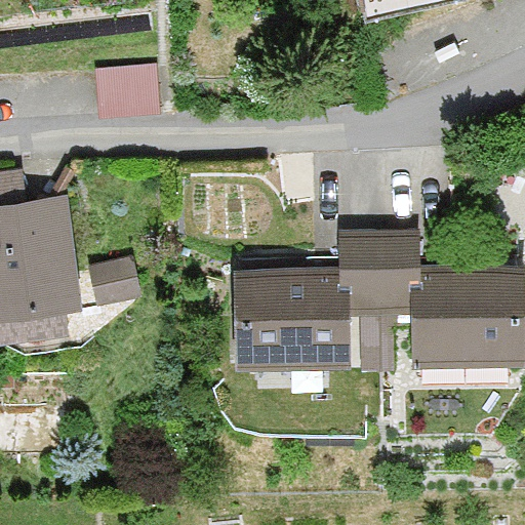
[(156,61),(90,61),(89,112),(156,113),(156,61)]
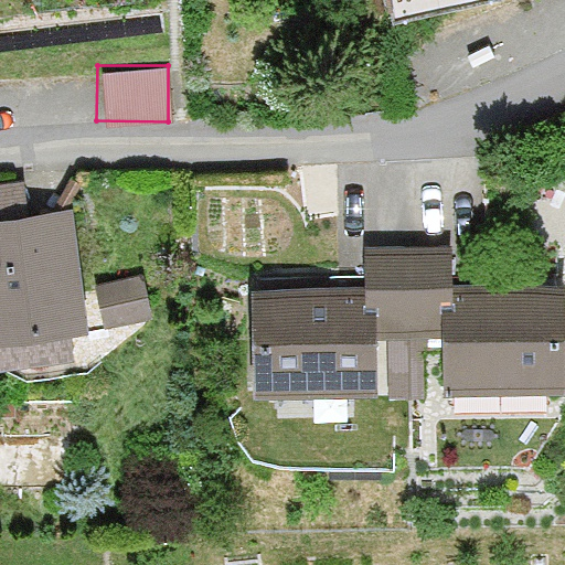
[(72,209),(0,216),(0,334),(86,326),(72,209)]
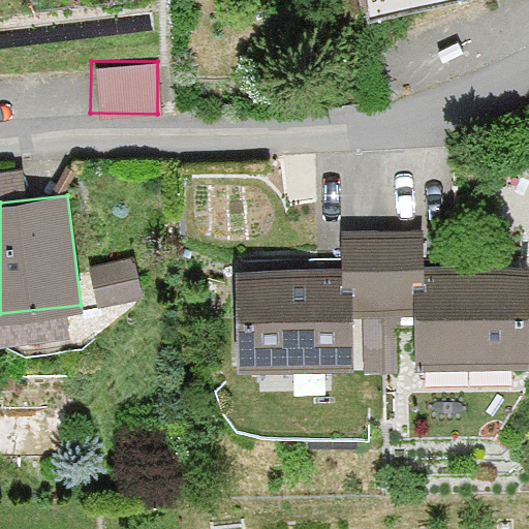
[(387,313),(385,252),(342,251),(342,269),(236,267),(234,363),(355,366),(356,314),(387,313)]
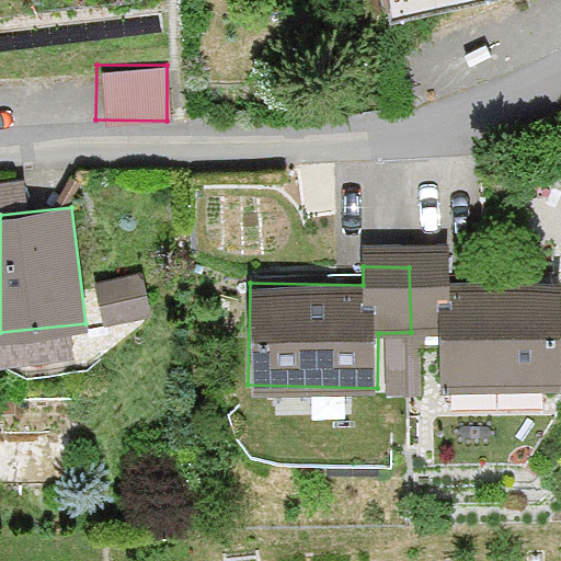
[(454,267),(409,267),(411,332),(445,334),(444,386),(560,387),(560,292),(454,290),(454,267)]
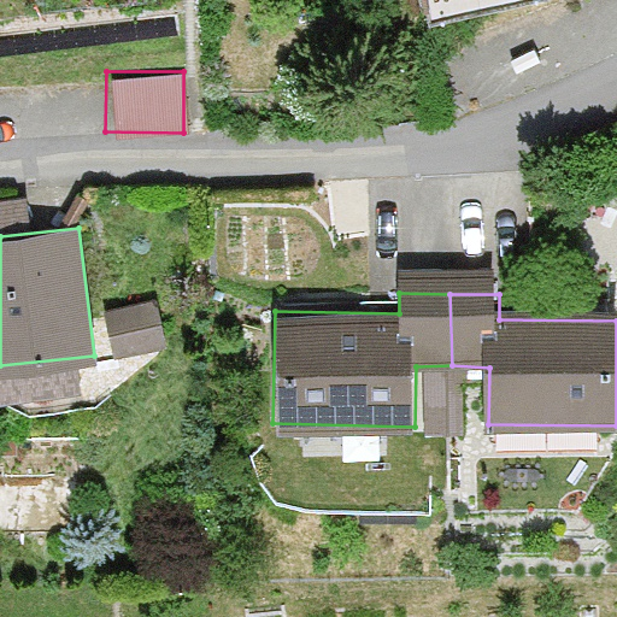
[(165,346),(156,301),(105,311),(113,356),(165,346)]
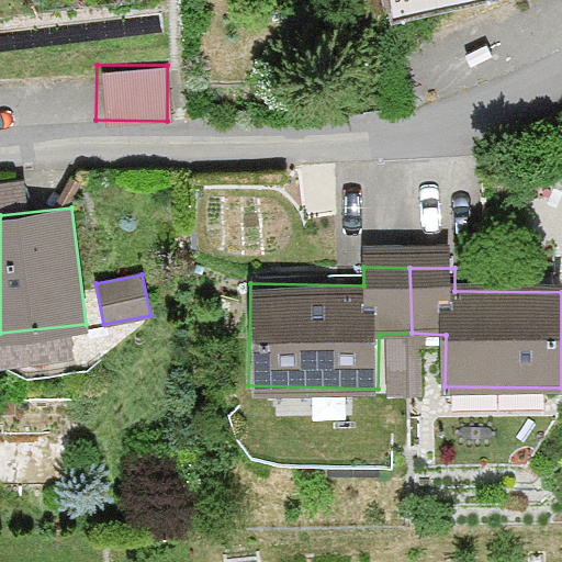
All buildings are outlined.
